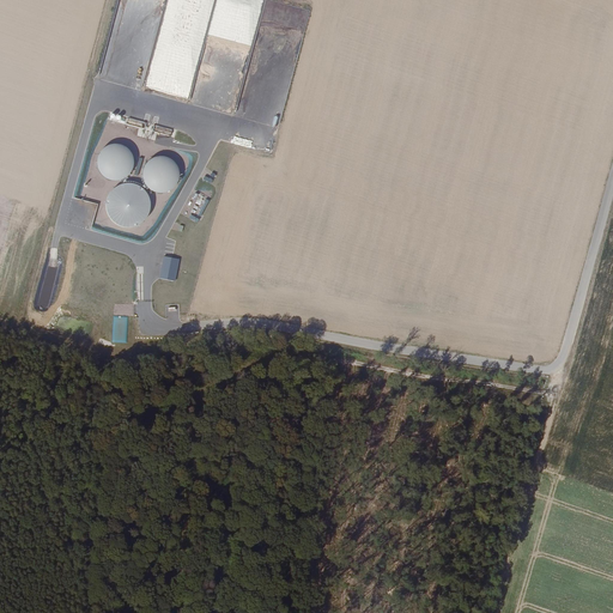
[(232,60),(235,43),(224,42),(223,60),(232,60)]
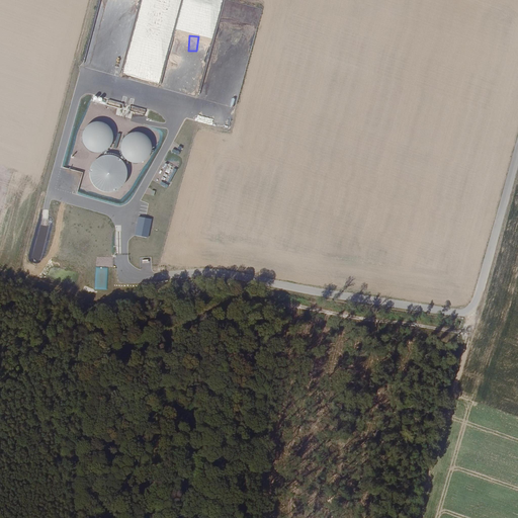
[(195,73),(192,85),(200,87),(202,75),(195,73)]
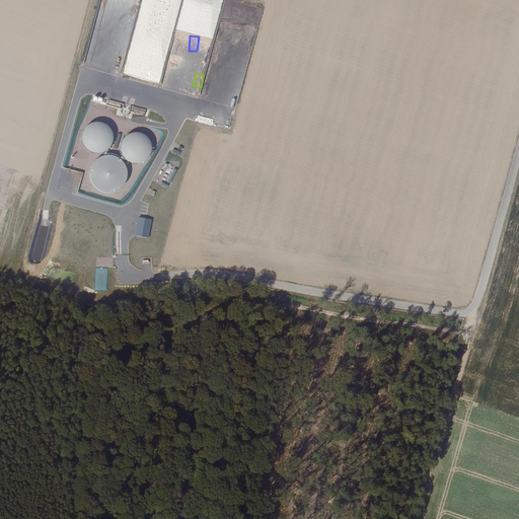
[(191,88),(190,95),(197,97),(199,90),(191,88)]
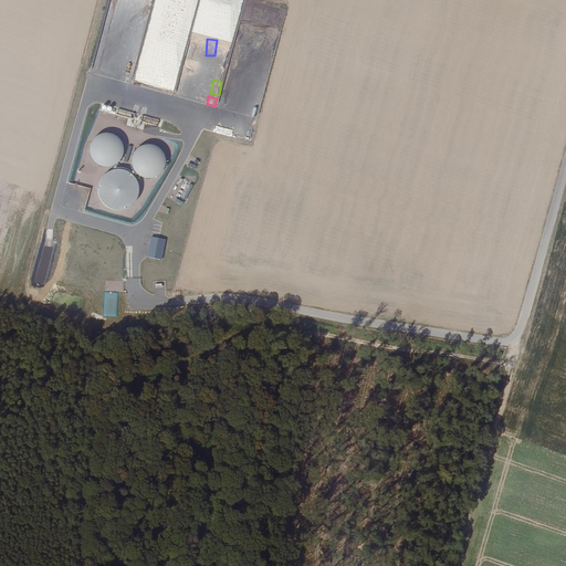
[(121,163),(124,158),(125,154),(125,148),(123,144),(121,139),(116,137),(112,135),(107,134),(102,135),(97,137),(94,140),(92,145),(91,149),(91,155),(92,159),(95,164),(98,166),(103,168),(108,169),(113,168),(117,166),(121,163)]
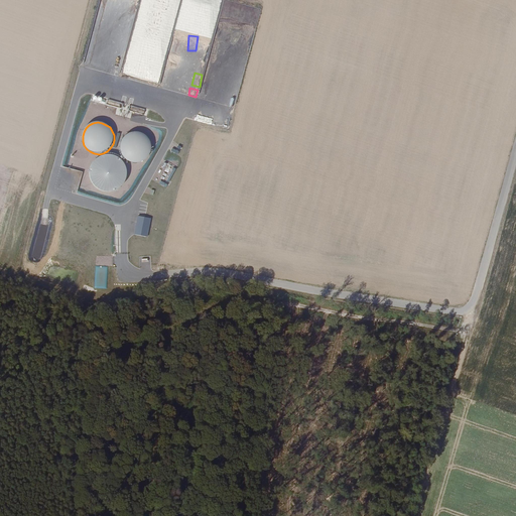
[(139,163),(143,162),(147,159),(149,156),(151,152),(152,147),(151,143),(149,139),(146,136),(142,134),(138,133),(134,133),(129,134),(126,137),(123,140),(121,144),(121,148),(122,153),(124,157),(127,160),(130,162),(135,163),(139,163)]
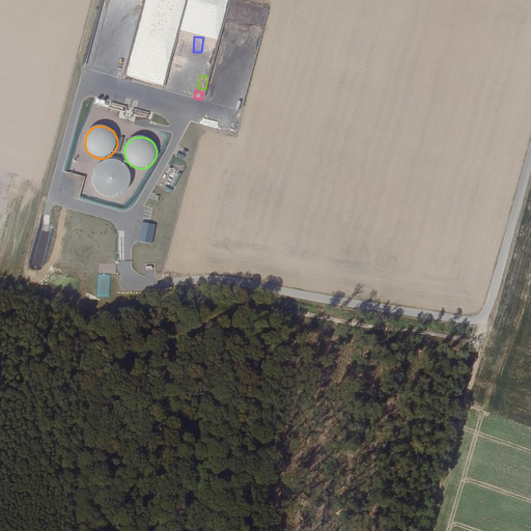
[(105,197),(110,198),(115,198),(119,197),(123,194),(128,191),(130,186),(131,182),(131,176),(130,171),(127,167),(123,164),(119,161),(114,160),(109,160),(104,161),(100,164),(96,167),(94,172),(92,176),(92,182),(94,187),(96,191),(101,194),(105,197)]
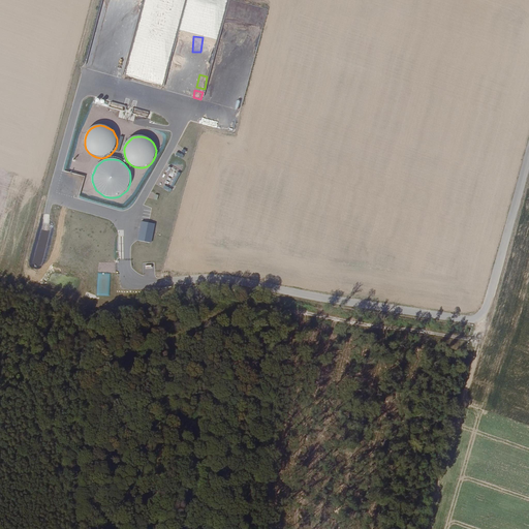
[(80,178),(76,197),(80,197),(84,176),(64,172),(64,173),(68,174),(67,176),(80,178)]
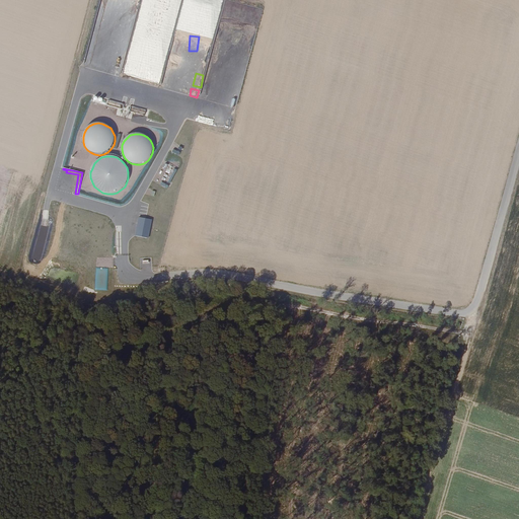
[(36,243),(41,244),(41,245),(46,246),(47,236),(36,235),(36,243)]
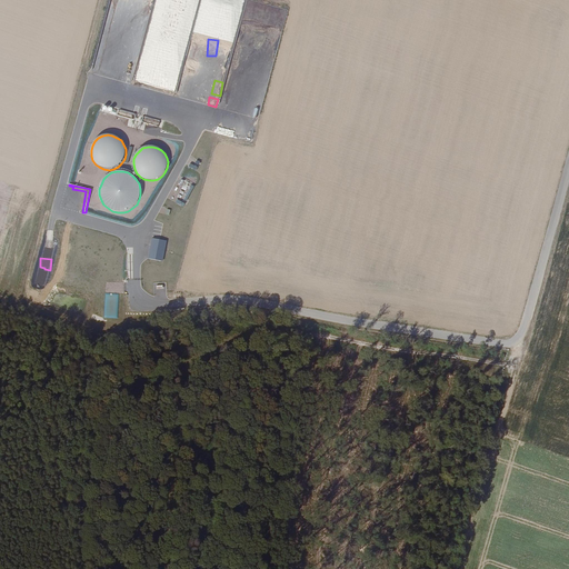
[(37,275),(36,283),(46,285),(46,275),(37,275)]
